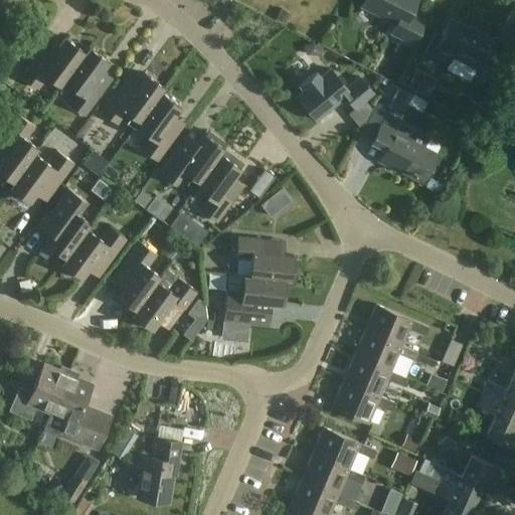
[(364,0),(361,6),(396,24),(391,33),(413,44),(424,22),(408,14),(415,0),(364,0)]
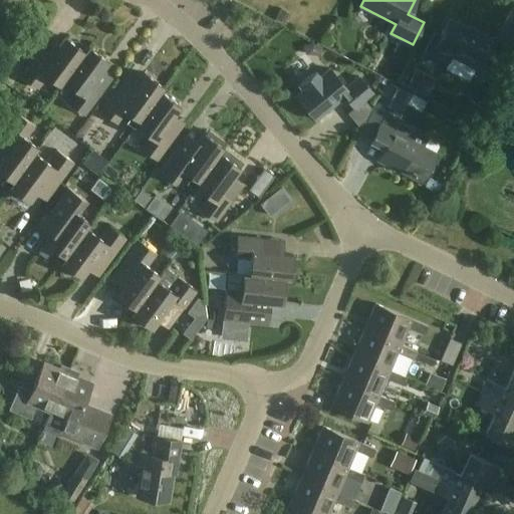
[(449,64),(453,56),(477,69),(474,74),(489,81),(499,62),(485,55),(492,40),(476,31),(474,34),(450,21),(442,36),(434,32),(424,51),(449,64)]
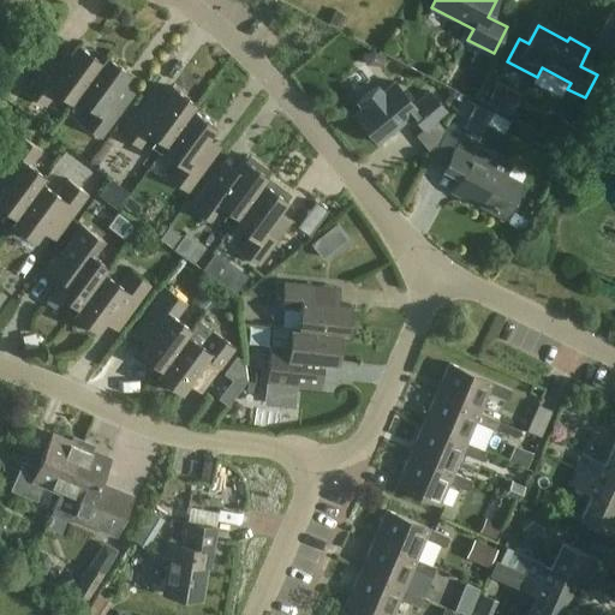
[(102,64),(101,63),(79,47),(57,77),(43,67),(25,93),(47,107),(57,94),(72,105),(76,99),(102,64)]
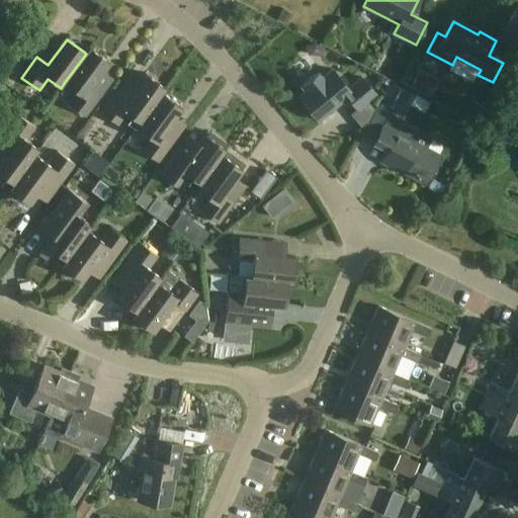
[(89,48),(85,53),(86,54),(64,83),(77,92),(68,104),(86,117),(101,97),(91,89),(109,63),(89,48)]
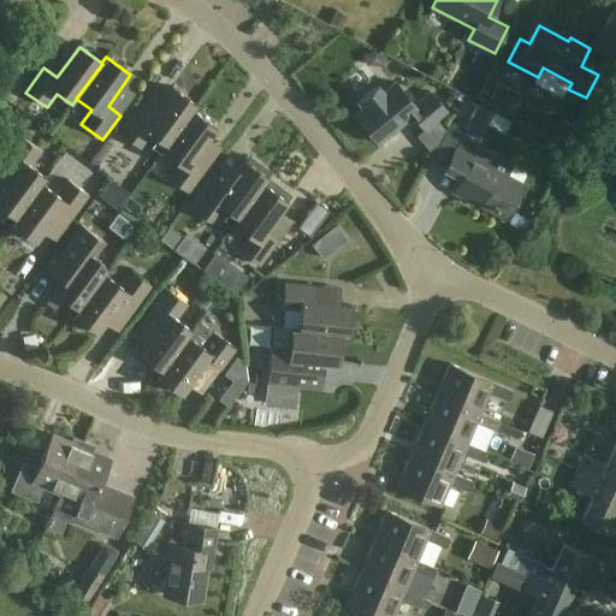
[(363,111),(356,117),(379,144),(413,116),(425,131),(446,113),(431,94),(415,107),(396,83),(384,94),(379,88),(359,105),(363,111)]
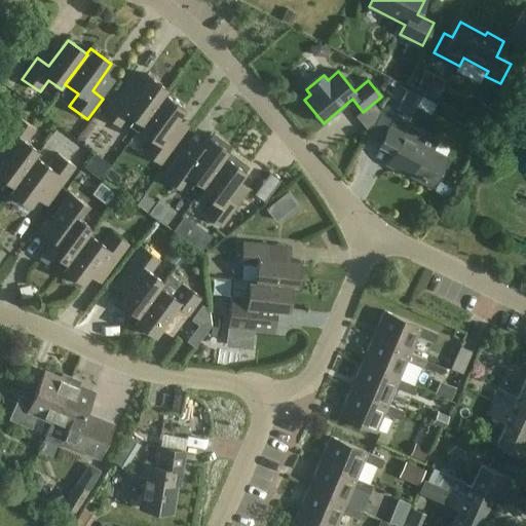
[(129,115),(142,124),(142,125),(165,95),(166,96),(170,90),(149,75),(129,101),(119,94),(103,115),(120,127),(129,115)]
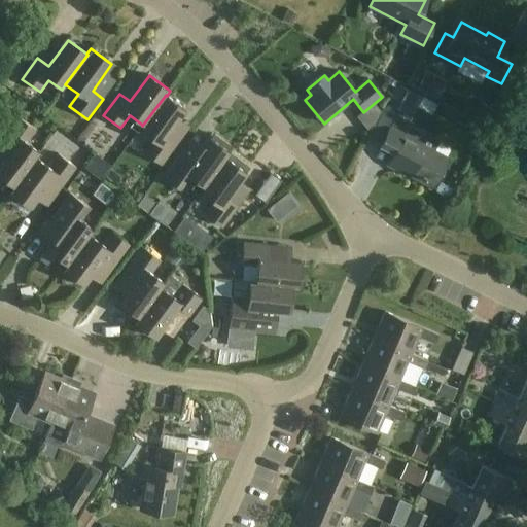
[(422,98),(399,86),(390,106),(403,112),(409,103),(417,107),(422,98)]
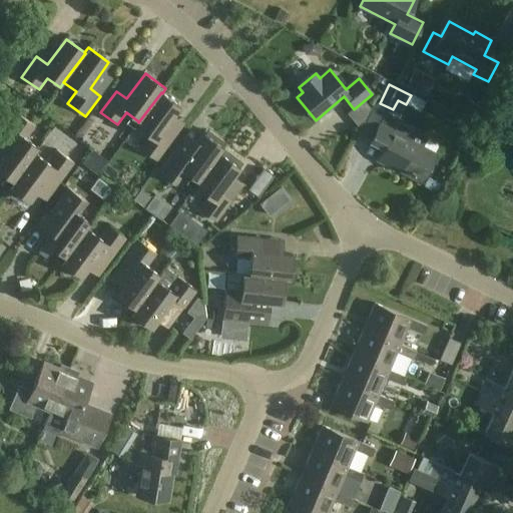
[(180,107),(162,93),(161,92),(138,122),(138,121),(134,126),(147,136),(139,148),(156,161),(171,141),(161,133),(180,107)]
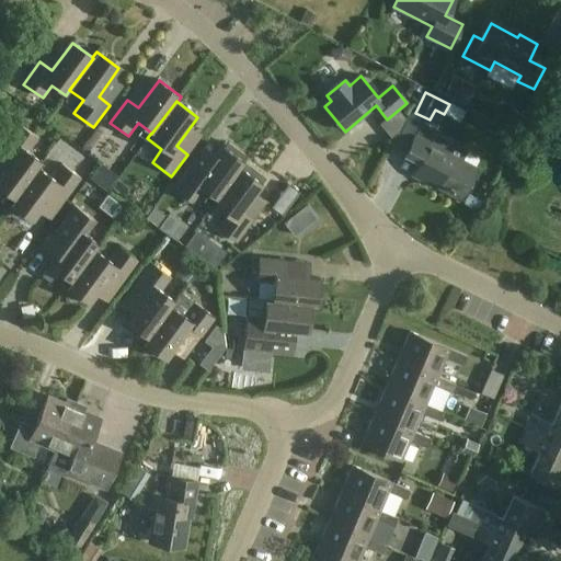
[(405,121),(399,112),(381,126),(390,138),(399,130),(405,121)]
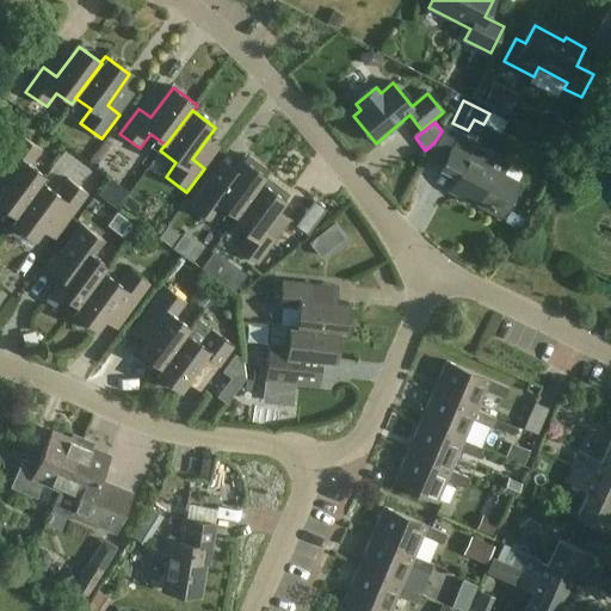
[(479,143),(460,133),(443,166),(460,174),(450,192),(499,218),(518,184),(503,176),(510,165),(476,146),(479,143)]
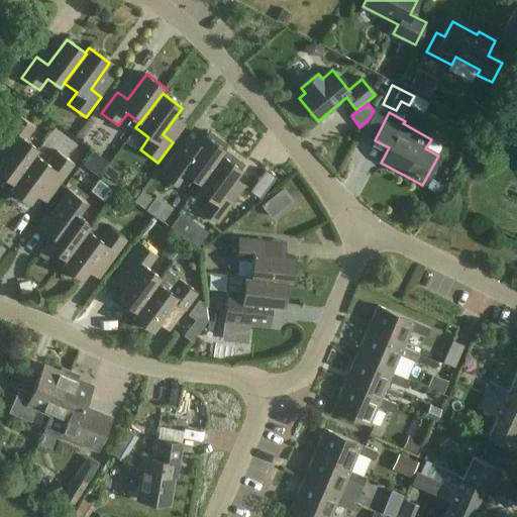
[(0,162),(0,175),(13,185),(34,154),(35,154),(39,149),(25,139),(34,127),(17,115),(1,137),(12,145),(0,162)]
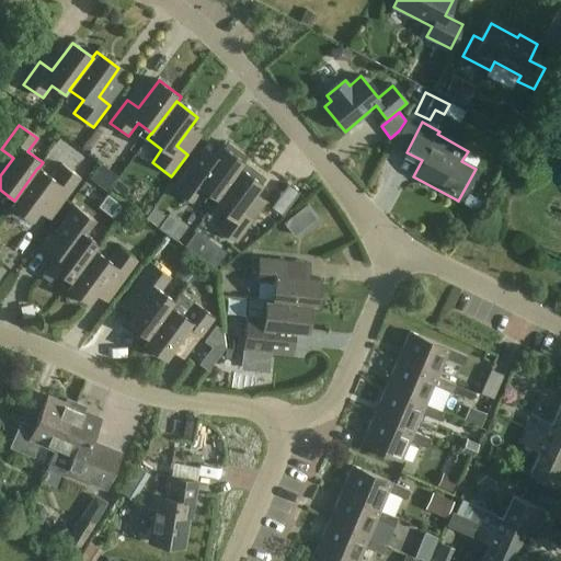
[(415,132),(404,126),(396,146),(405,151),(415,132)]
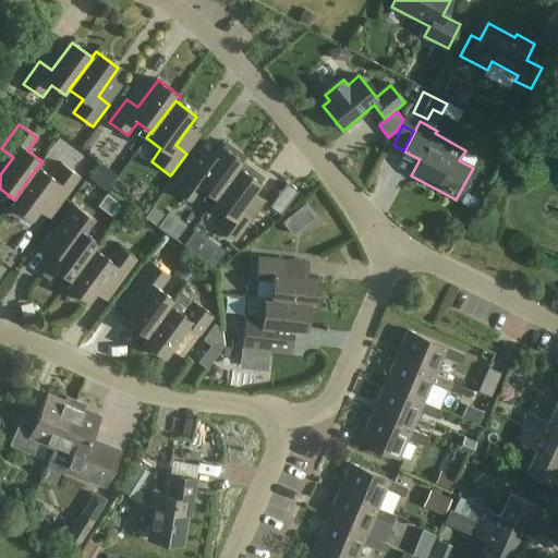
[(513,137),(500,131),(493,146),(506,153),(513,137)]
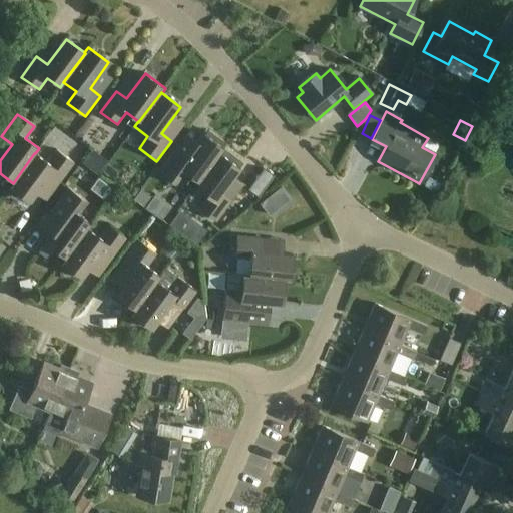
[(198,182),(220,153),(221,153),(224,149),(221,147),(224,143),(208,131),(205,135),(204,134),(184,160),(174,153),(159,173),(176,185),(185,172),(198,182)]
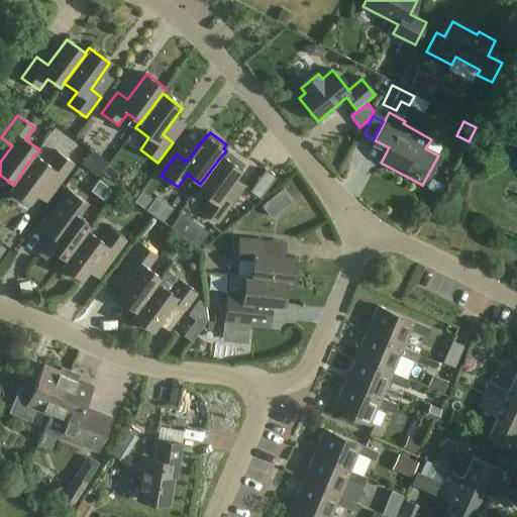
[(34,154),(13,185),(9,190),(28,204),(48,177),(60,185),(74,165),(57,151),(47,164),(35,154),(34,154)]
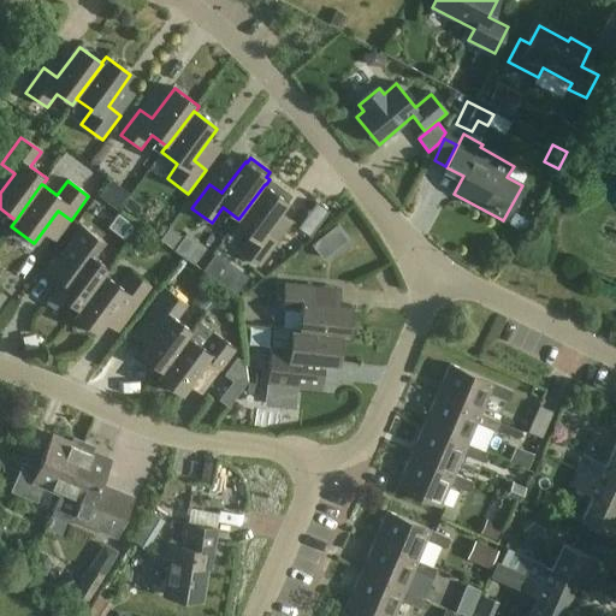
[(238,219),(234,225),(249,237),(238,250),(260,267),(279,242),(266,232),(289,201),(266,184),(265,184),(238,219)]
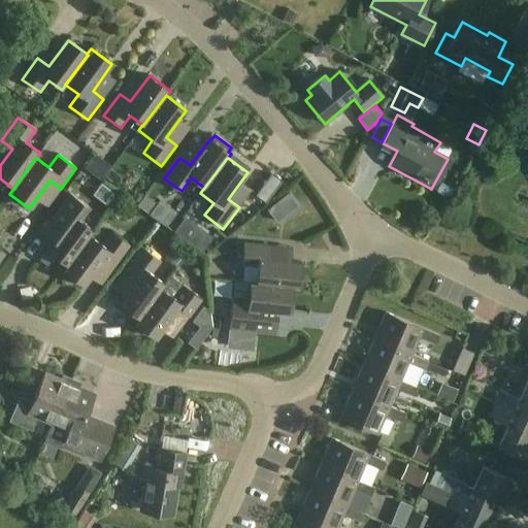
[(278,174),(270,182),(283,196),(290,189),(278,174)]
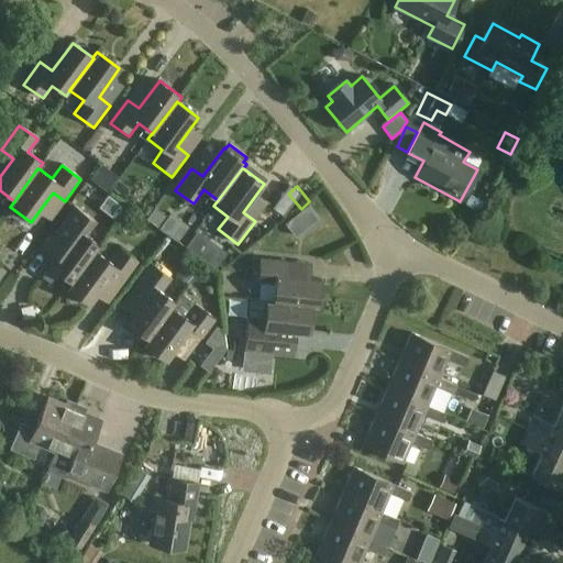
[(51,267),(72,283),(95,251),(96,252),(99,247),(85,236),(95,222),(75,208),(59,230),(44,251),(56,260),(51,267)]
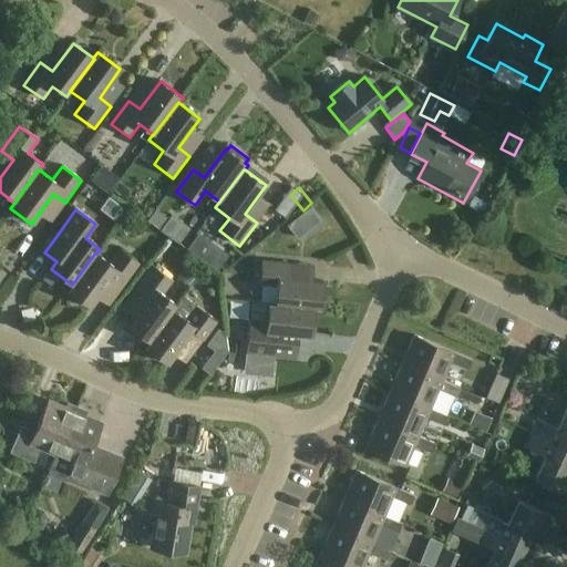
[(297,218),(287,226),(298,239),(308,232),(297,218)]
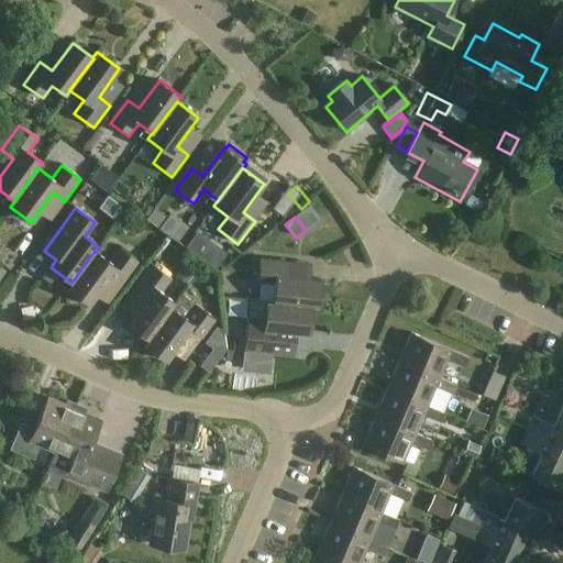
[(95,251),(72,283),(67,288),(89,306),(110,278),(120,286),(138,263),(118,249),(109,262),(96,252),(95,251)]
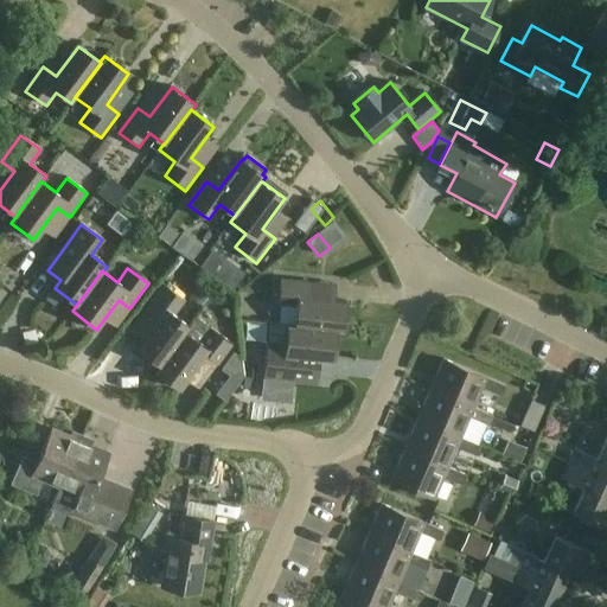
[(295,306),(294,325),(294,327),(336,331),(344,332),(346,301),(310,299),(311,283),(281,280),(279,305),(295,306)]
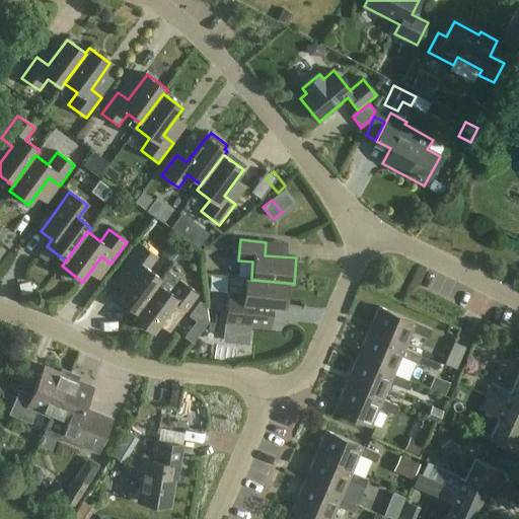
[(158,284),(159,284),(162,279),(149,269),(157,257),(140,244),(126,265),(136,273),(117,299),(135,312),(136,313),(158,284)]
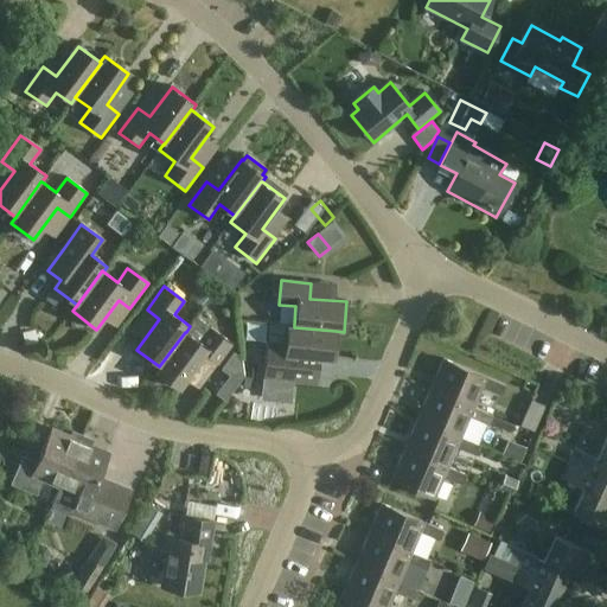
[(158,365),(153,372),(179,390),(200,359),(213,368),(231,343),(196,318),(190,326),(186,332),(185,332),(159,366),(158,365)]
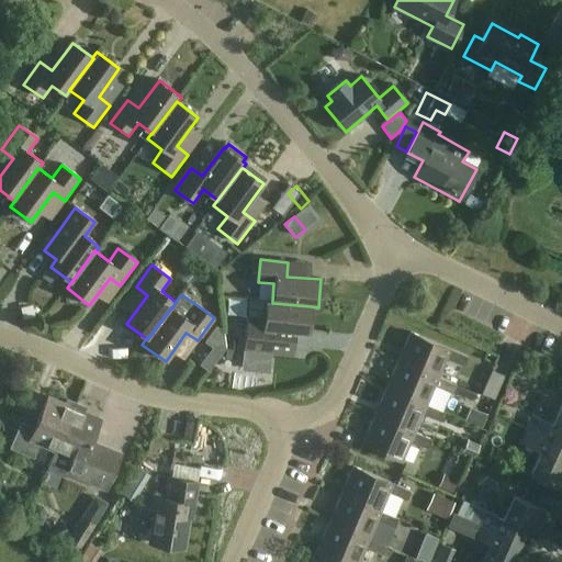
[(272,303),(272,301),(266,300),(263,319),(247,318),(244,352),(271,356),(272,343),(274,329),(308,333),(311,306),(272,303)]
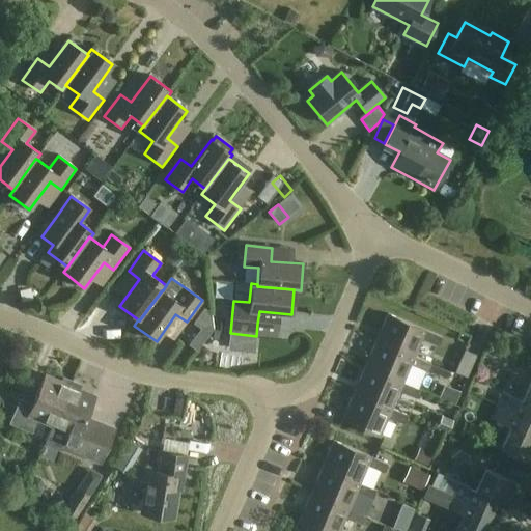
[(414,358),(414,357),(422,339),(439,347),(443,338),(389,314),(378,341),(414,358)]
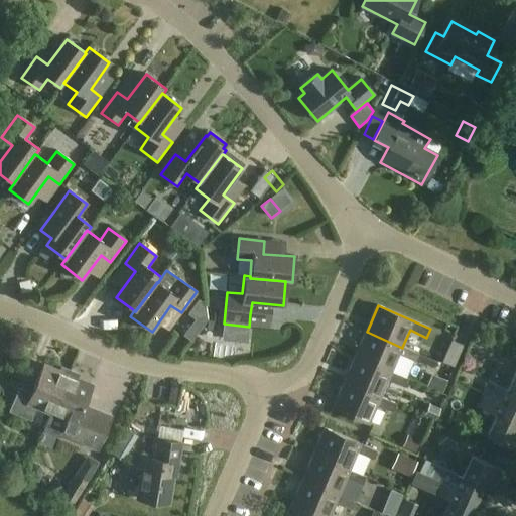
[(402,348),(367,332),(356,358),(391,373),(392,373),(399,355),(416,362),(419,354),(402,347),(402,348)]
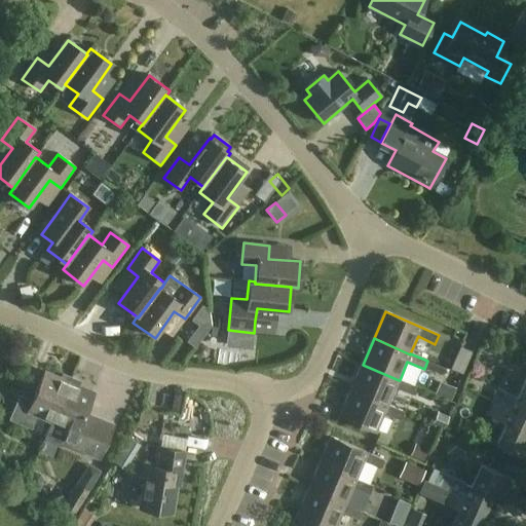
[(472,352),(460,347),(450,370),(461,375),(472,352)]
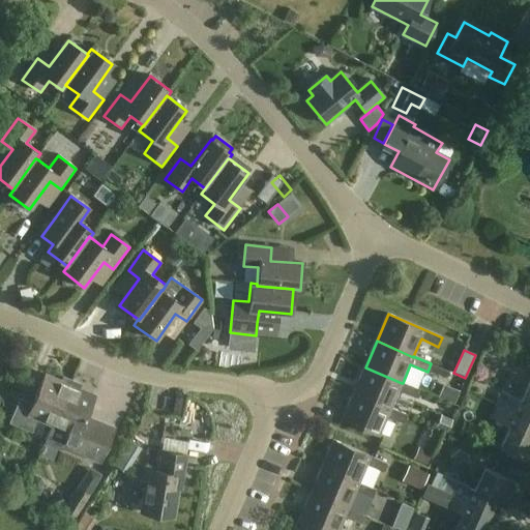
[(365,367),(354,393),(391,409),(399,391),(415,399),(419,390),(403,383),(402,383),(365,367)]
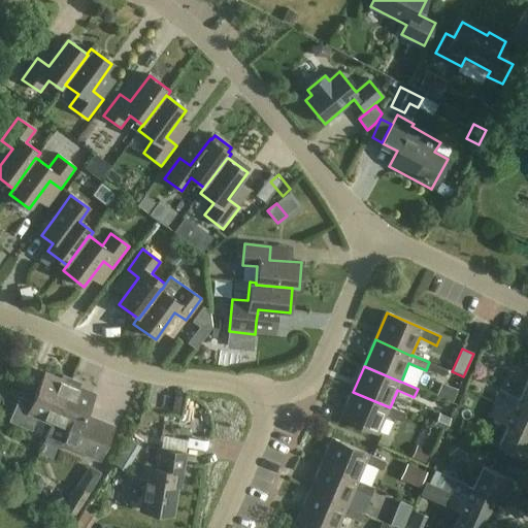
[(54,422),(69,384),(44,373),(32,403),(20,398),(10,421),(32,429),(37,416),(54,422)]
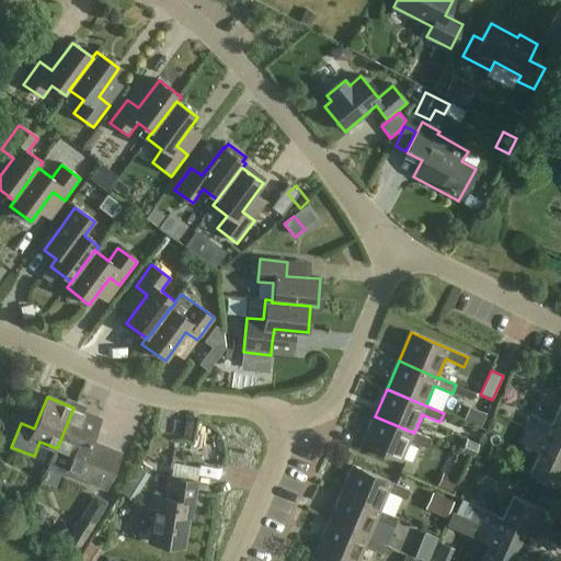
[(533,415),(526,430),(560,444),(560,403),(552,424),(533,415)]
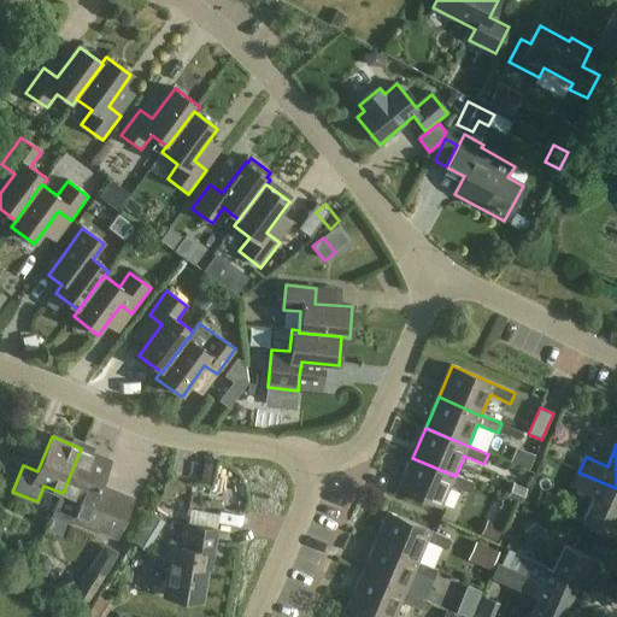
[(111,460),(81,448),(63,493),(53,516),(71,523),(118,542),(127,521),(106,512),(111,501),(97,495),(111,460)]
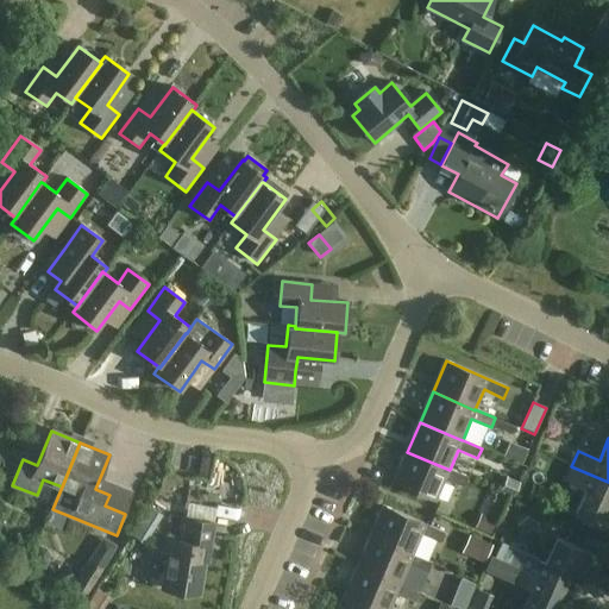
[(515,444),(509,459),(490,452),(487,460),(522,476),(533,451),(515,444)]
